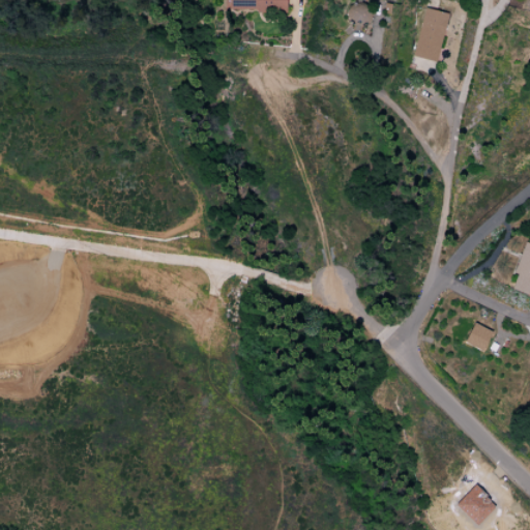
[(286,12),(286,0),(226,0),(227,11),(286,12)]
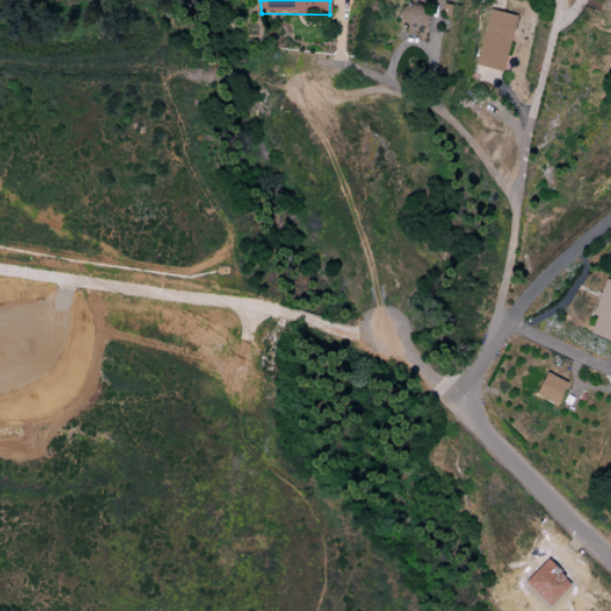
[(401,26),(427,26),(426,5),(400,6),(401,26)]
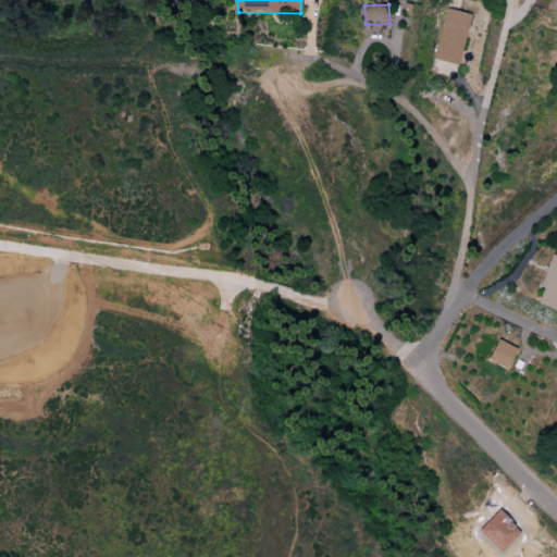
[(433,60),(458,65),(470,14),(445,9),(433,60)]
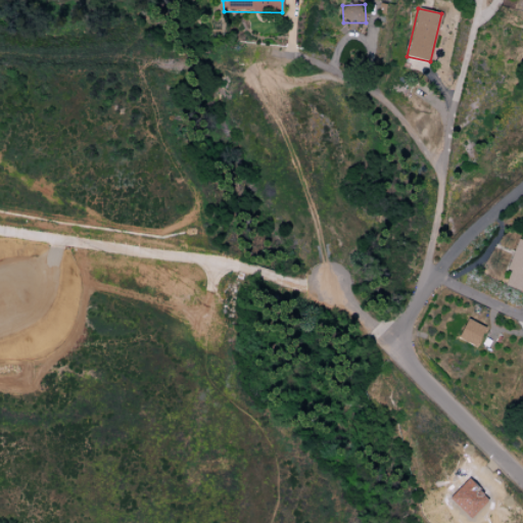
[(522,241),(517,240),(507,271),(509,272),(505,286),(520,291),(522,282),(522,241)]
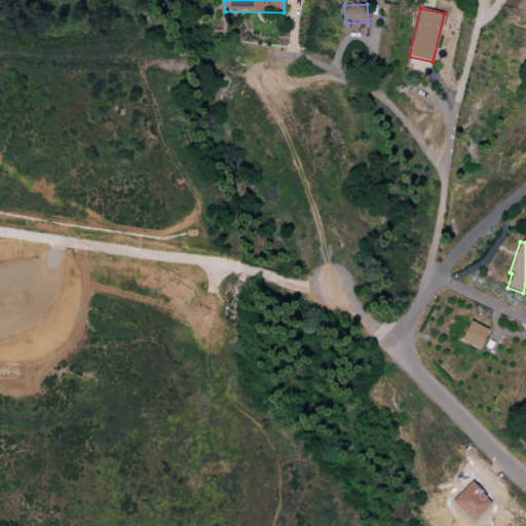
[(460,341),(479,349),(488,329),(468,322),(460,341)]
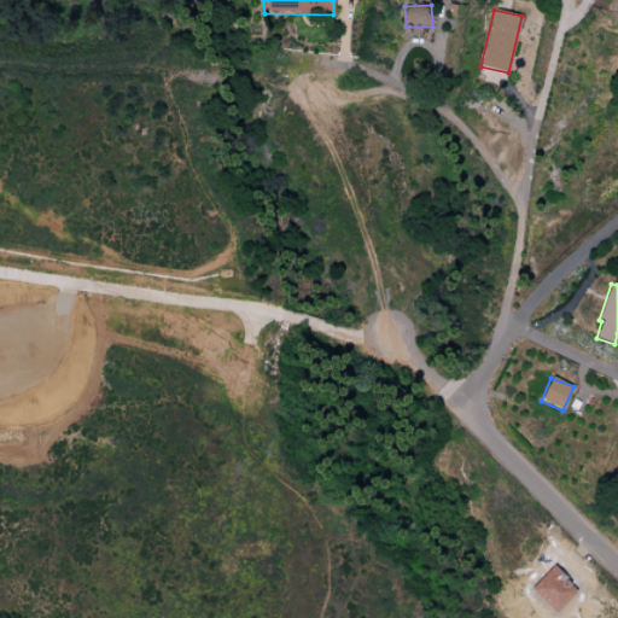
[(555,613),(577,589),(552,566),(530,590),(555,613)]
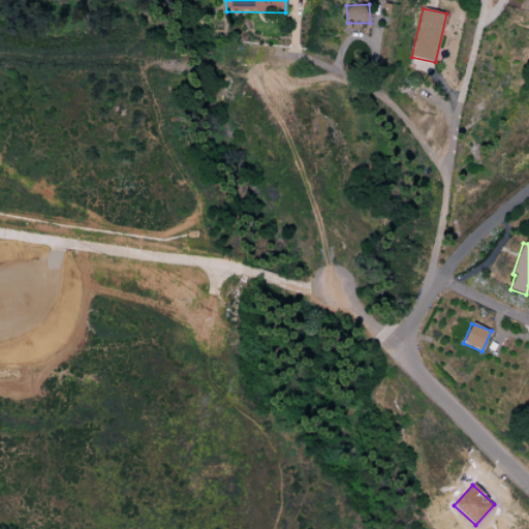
All buildings are outlined.
